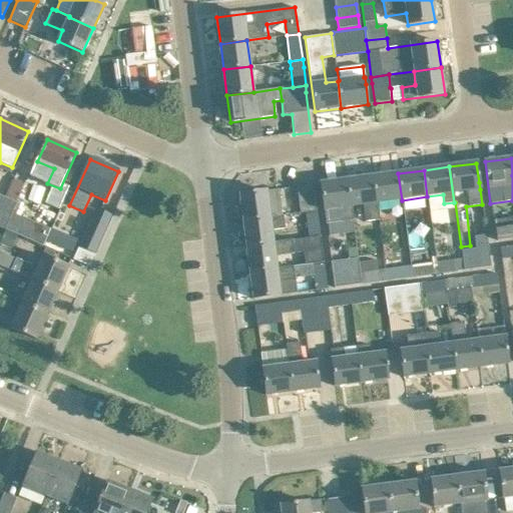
[(398,173),(372,176),(376,203),(377,203),(399,200),(402,200),(398,173)]
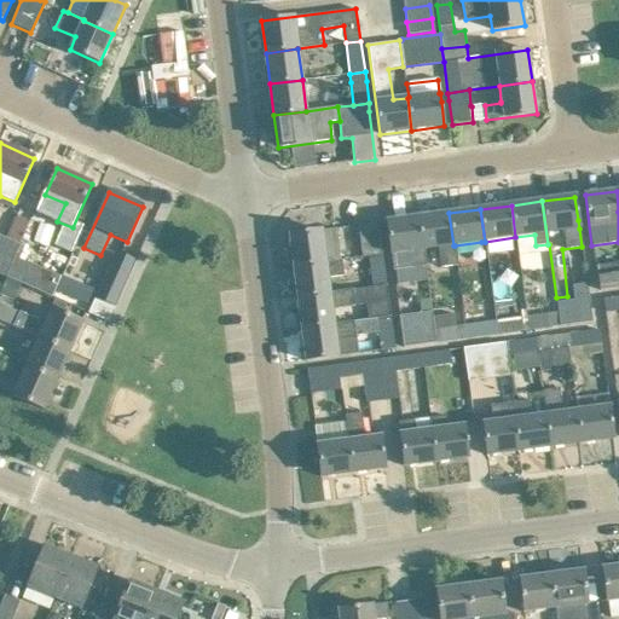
[(418,218),(423,250),(424,249),(438,248),(440,268),(457,266),(457,258),(455,246),(453,246),(449,213),(418,218)]
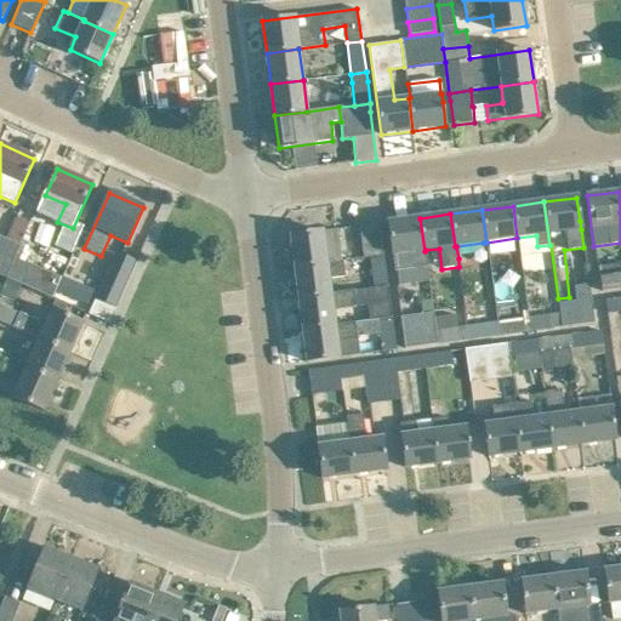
[(0,274),(6,278),(12,262),(20,246),(29,223),(17,217),(7,240),(0,237),(0,274)]
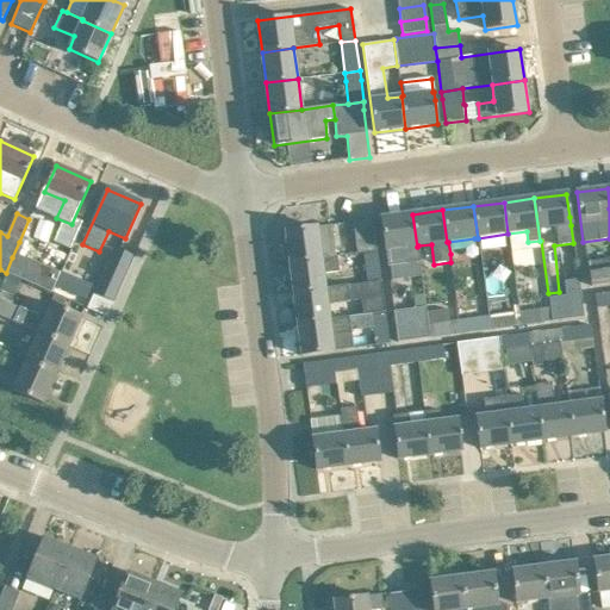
[(412,215),(381,218),(385,242),(386,250),(388,267),(421,262),(418,246),(417,247),(412,215)]
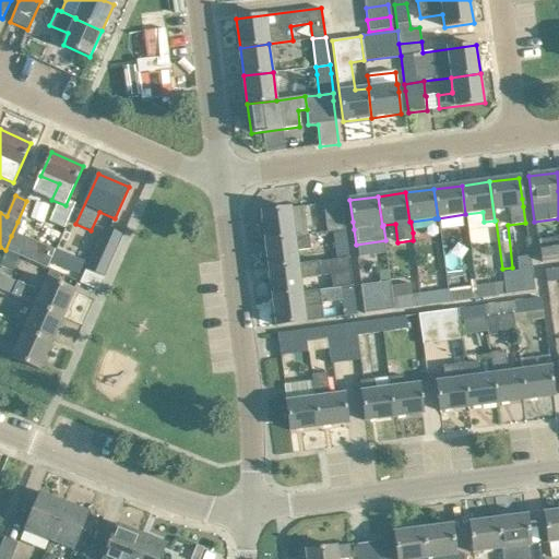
[(328,233),(333,232),(346,230),(342,201),(323,204),(328,233)]
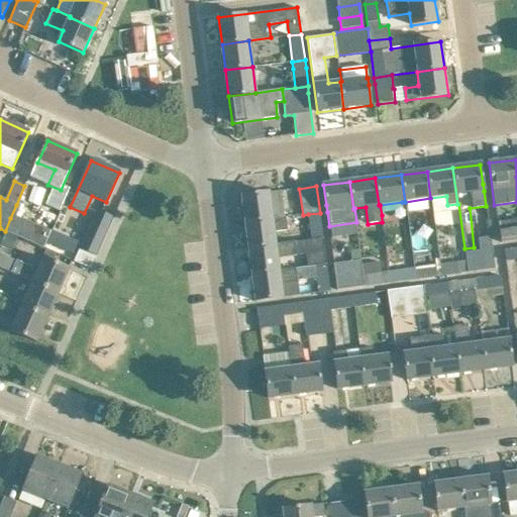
[(241,196),(245,223),(272,220),(272,219),(284,218),(280,191),(241,196)]
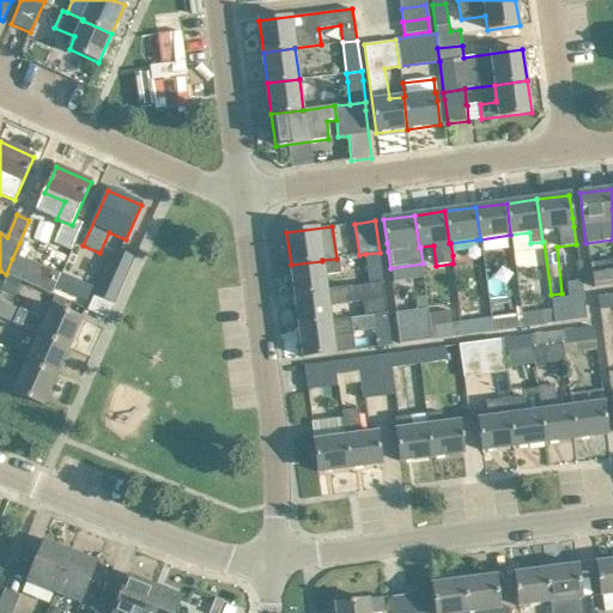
[(12,259),(6,274),(8,275),(22,281),(52,295),(61,274),(20,256),(25,246),(19,243),(12,259)]
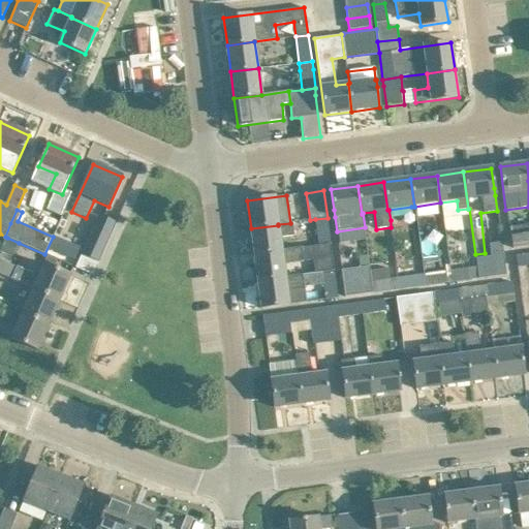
[(93,276),(116,224),(99,216),(74,268),(93,276)]
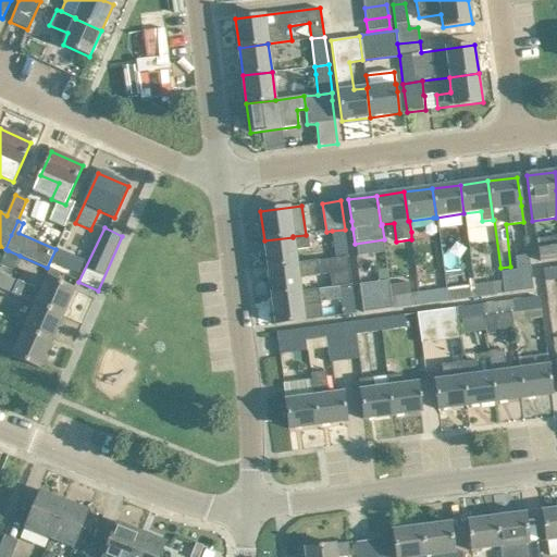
[(335,260),(348,258),(345,230),(332,231),(335,258),(335,260)]
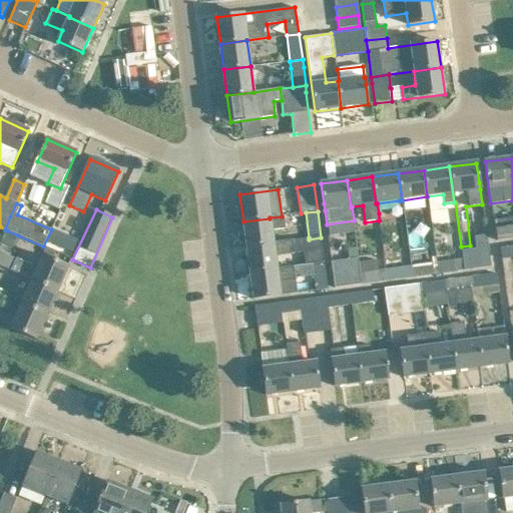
[(270,217),(270,218),(243,221),(246,247),(274,243),(274,241),(272,230),(286,228),(284,215),(282,216),(270,217)]
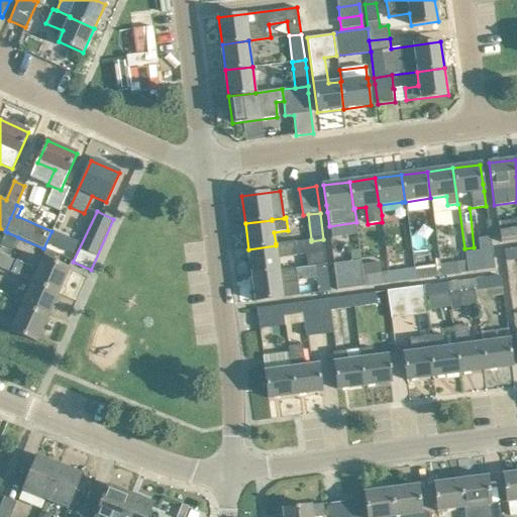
[(516,239),(516,218),(498,222),(501,242),(516,239)]
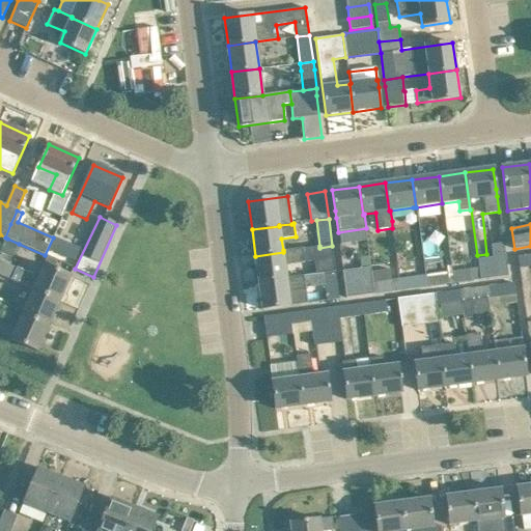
[(55,238),(50,249),(62,255),(67,244),(55,238)]
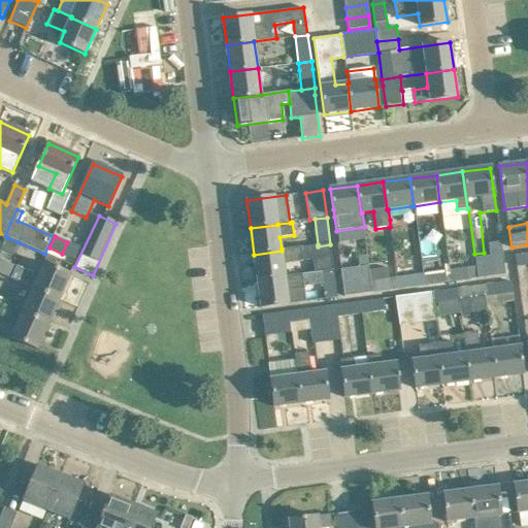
[(484,256),(474,257),(475,266),(477,277),(505,274),(501,241),(488,242),(490,255),(484,256)]
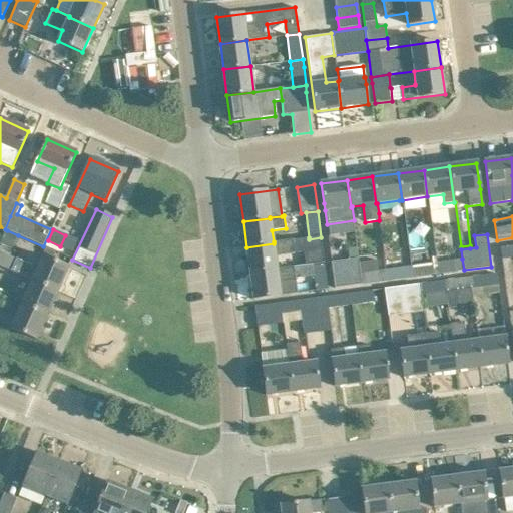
[(0,236),(0,266),(23,276),(58,291),(68,268),(42,255),(37,268),(0,250),(0,245),(3,238),(0,236)]
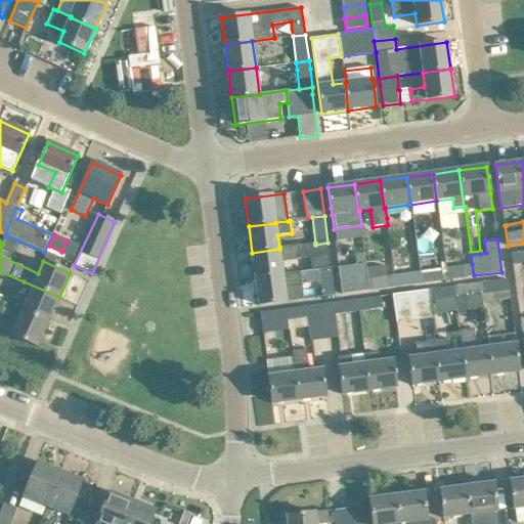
[(312,270),(318,269),(319,271),(332,269),(328,243),(315,245),(315,243),(279,247),(279,249),(252,253),(256,279),(299,273),(298,259),(310,257),(311,270),(312,270)]
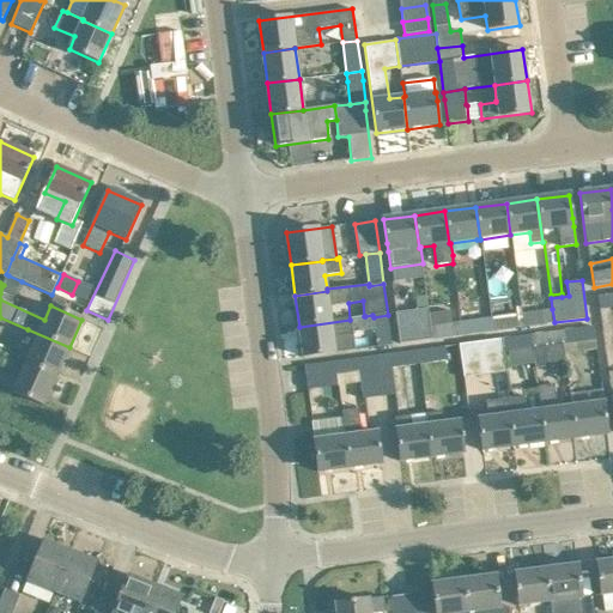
[(600,309),(612,307),(612,292),(598,295),(600,309)]
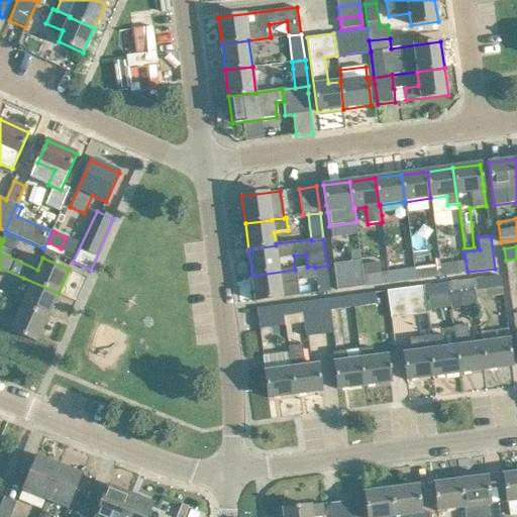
[(364,286),(359,260),(334,264),(337,290),(364,286)]
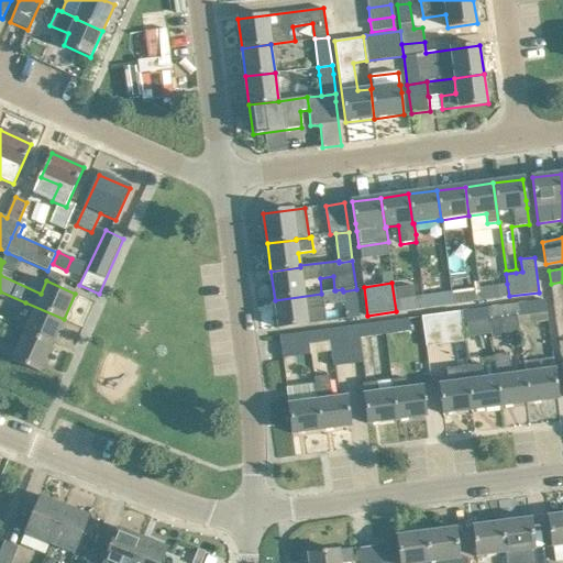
[(498,285),(478,287),(479,300),(500,297),(498,285)]
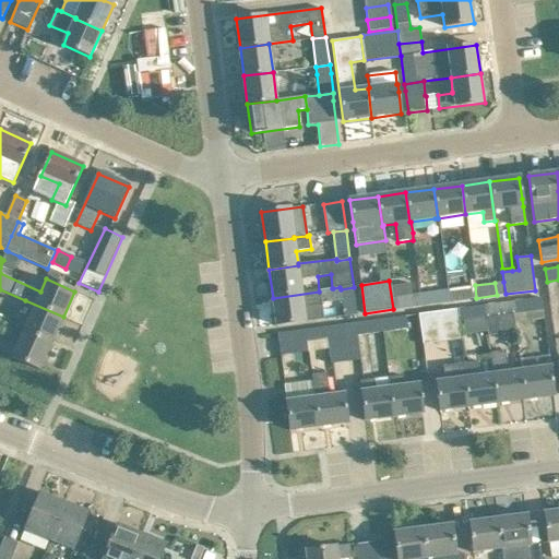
[(411,285),(390,287),(393,309),(413,307),(412,294),(411,285)]
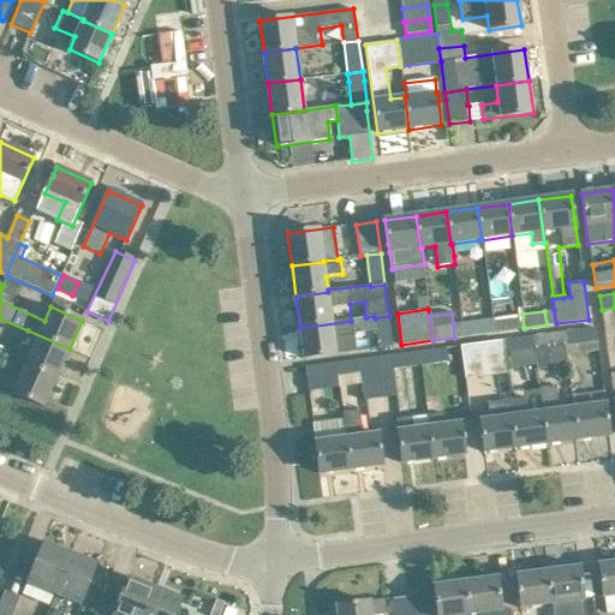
[(514,315),(491,318),(494,332),(515,329),(514,315)]
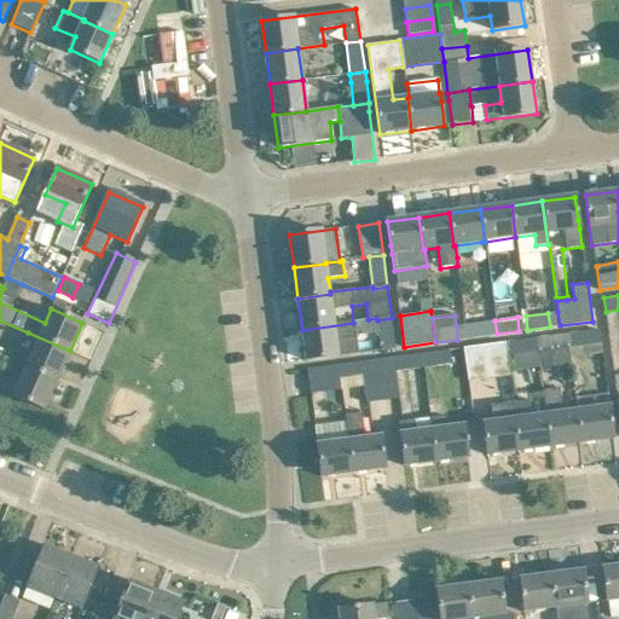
[(395,348),(392,318),(377,320),(376,318),(369,319),(370,330),(379,330),(381,351),(395,348)]
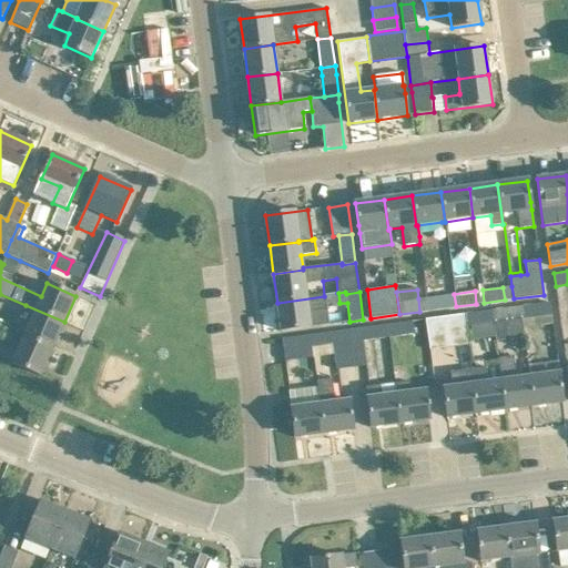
[(446,295),(425,297),(427,311),(447,307),(446,295)]
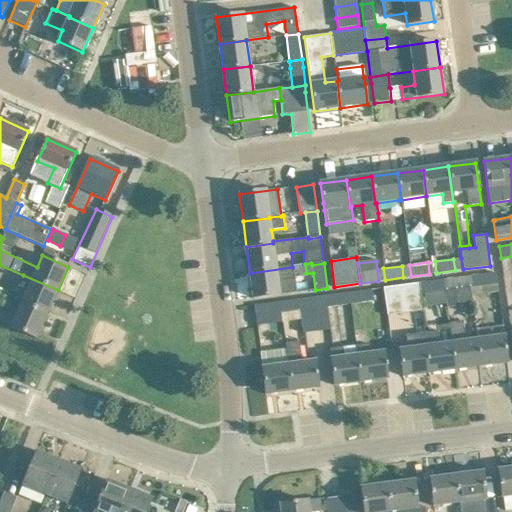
[(296,293),(292,267),(250,273),(253,299),(296,293)]
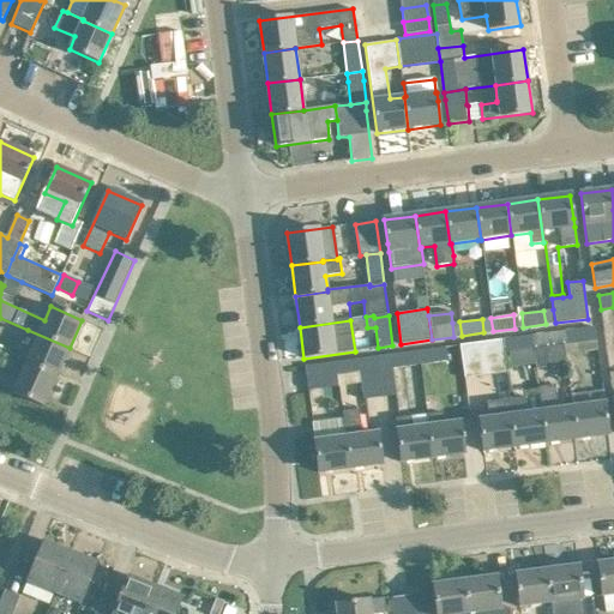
[(561,331),(565,365),(567,365),(565,344),(571,343),(572,353),(597,350),(594,326),(561,331)]
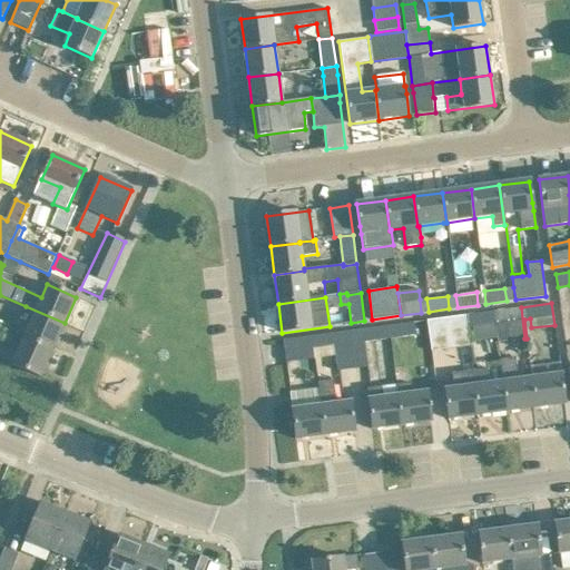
[(26,306),(15,333),(23,336),(52,350),(65,323),(26,306)]
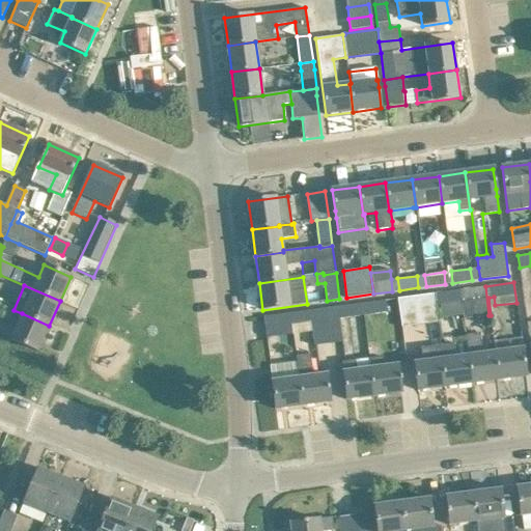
[(458,289),(460,302),(462,302),(464,319),(488,315),(485,286),(458,289)]
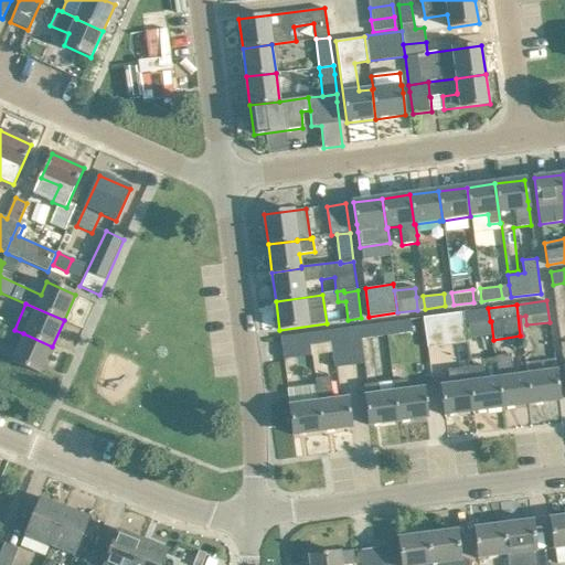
[(459,312),(464,343),(466,343),(462,324),(490,321),(488,308),(459,312)]
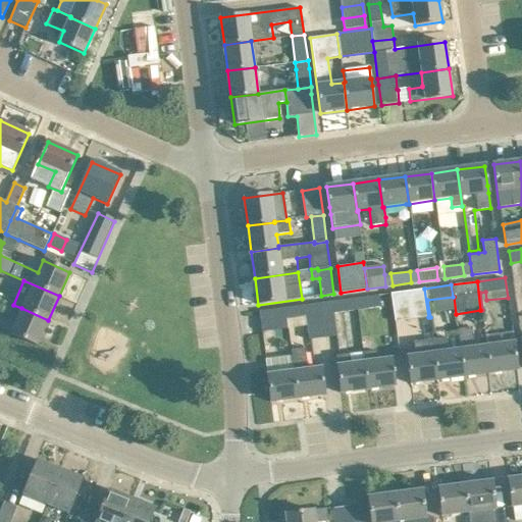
[(390,294),(394,316),(395,316),(395,322),(428,317),(424,289),(390,294)]
